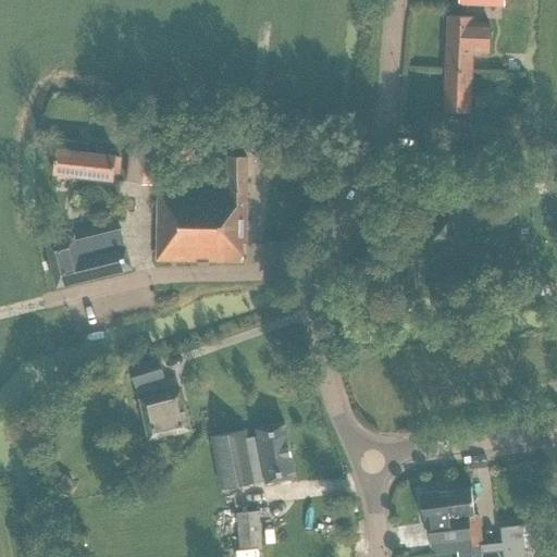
[(473,52),(489,52),(490,22),(474,22),(474,17),(448,16),(446,70),(472,71),(473,52)]
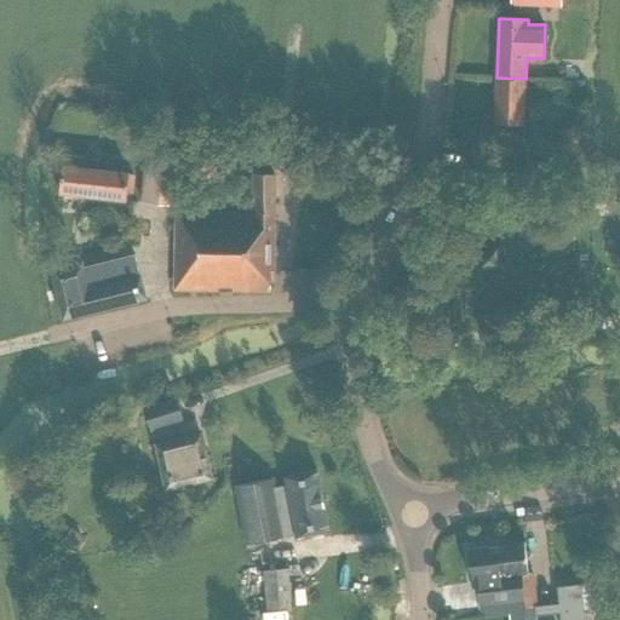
[(524,107),(526,79),(497,78),(494,125),(522,126),(521,132),(514,132),(514,145),(510,145),(510,148),(524,148),(526,145),(530,145),(532,107),(524,107)]
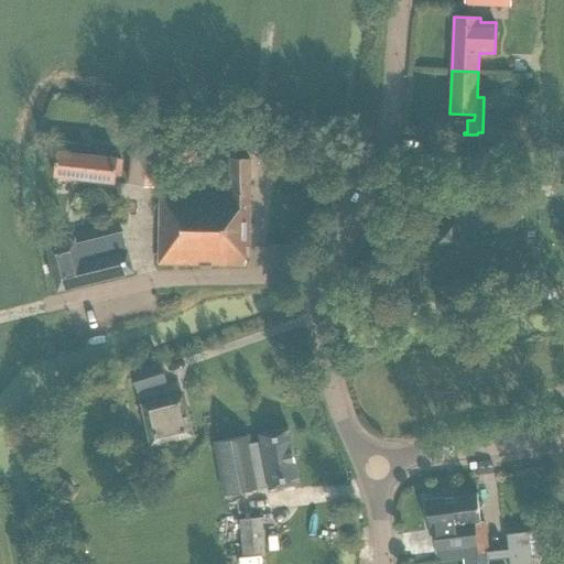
[(160,187),(166,134),(134,131),(128,184),(160,187)]
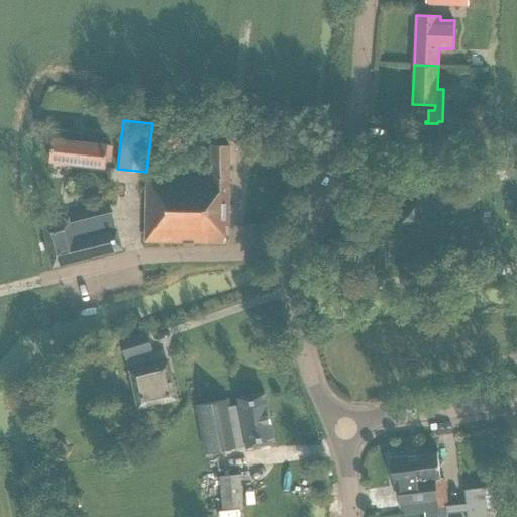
[(163,128),(162,146),(185,147),(186,129),(163,128)]
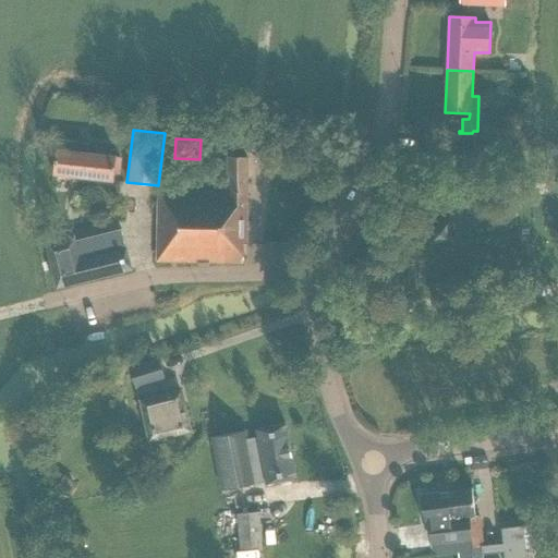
[(57,150),(53,174),(113,181),(116,157),(87,154),(88,143),(59,140),(57,150)]
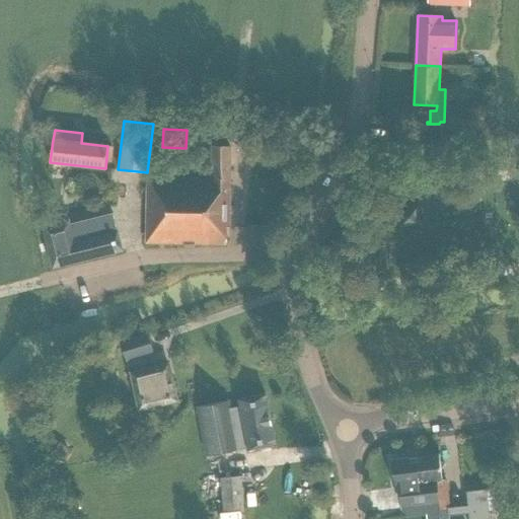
[(145,244),(226,245),(226,228),(229,228),(230,148),(213,147),(212,178),(206,178),(206,176),(146,175),(145,244)]
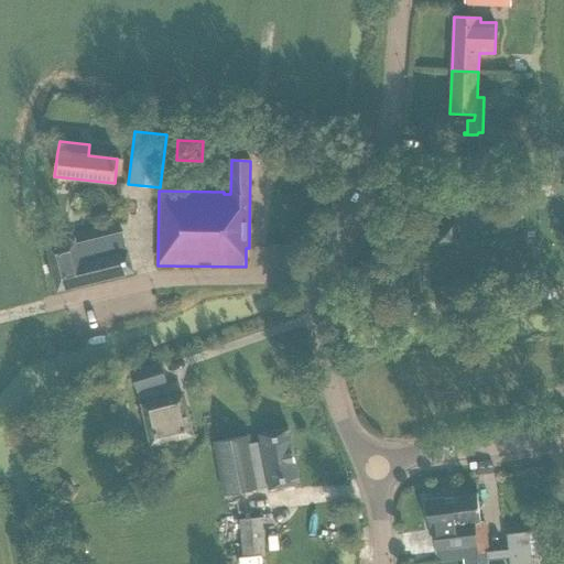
[(76,245),(75,239),(46,246),(57,291),(133,273),(128,252),(122,232),(76,245)]
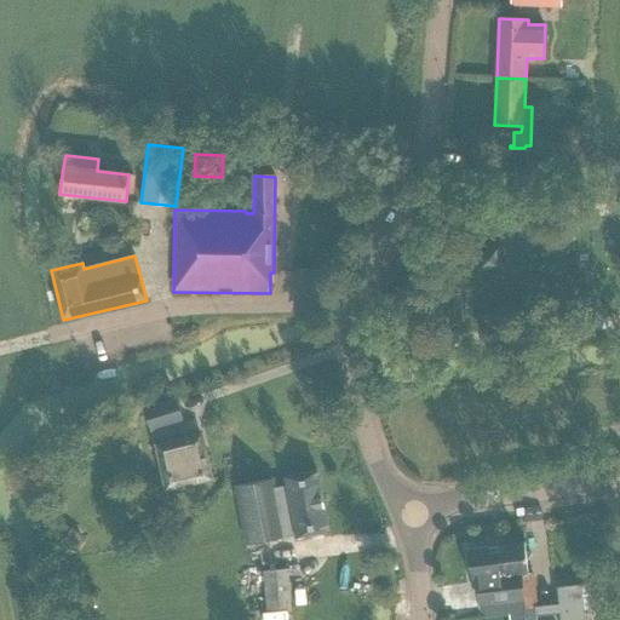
[(172,401),(143,409),(148,429),(178,420),(172,401)]
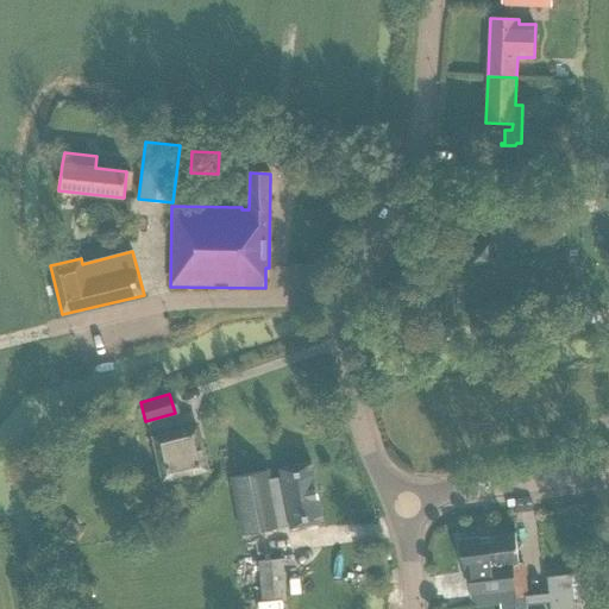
[(200,445),(195,427),(152,439),(157,457),(164,483),(209,471),(202,445),(200,445)]
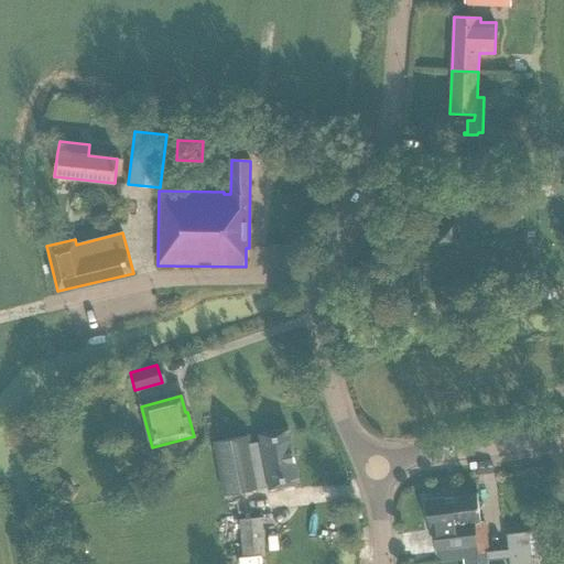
[(260,443),(240,446),(239,437),(219,442),(228,495),(269,488),(270,489),(300,484),(289,429),(259,434),(260,443)]
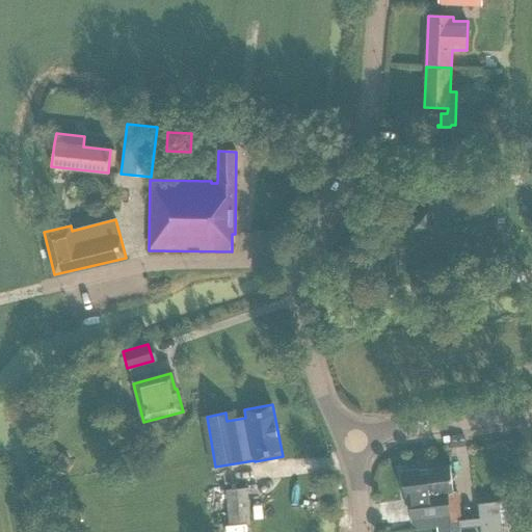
[(52,467),(62,474),(72,461),(61,453),(52,467)]
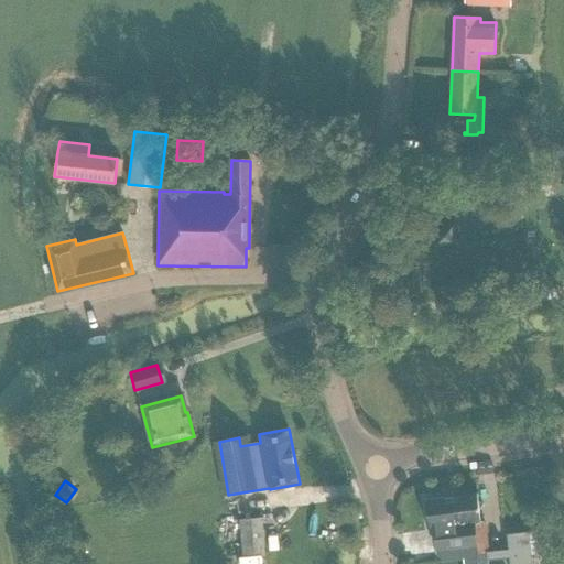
[(477,495),(452,498),(455,525),(474,524),(475,530),(478,530),(479,544),(476,544),(477,563),(487,563),(487,562),(509,560),(509,563),(531,563),(529,533),(506,535),(508,551),(489,553),(486,524),(480,524),(477,495)]
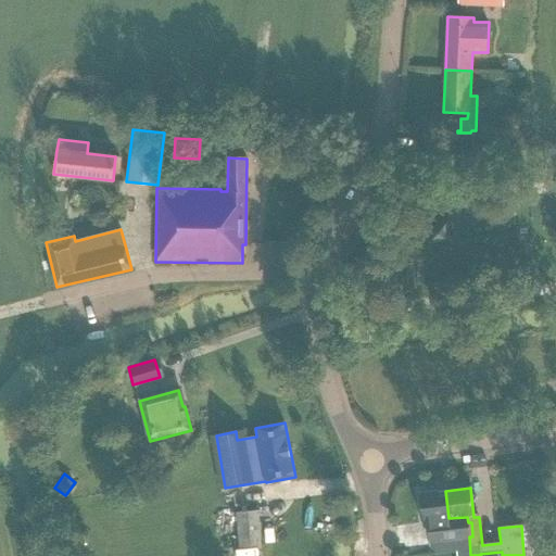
[(420,493),(424,521),(427,521),(429,542),(469,536),(472,536),(471,522),(468,522),(467,517),(449,518),(445,491),(420,493)]
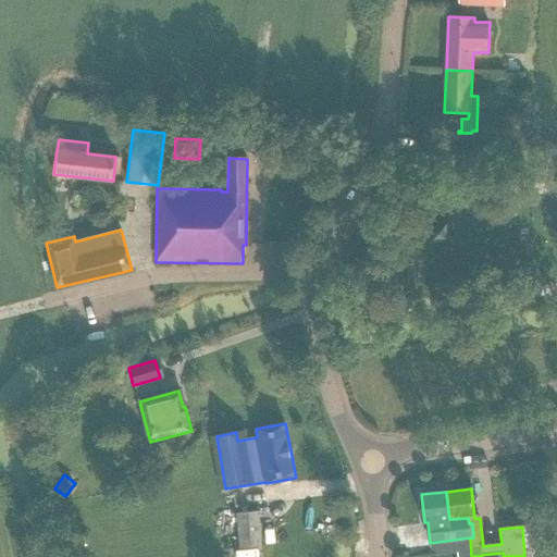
[(258,510),(236,512),(238,547),(261,545),(258,510)]
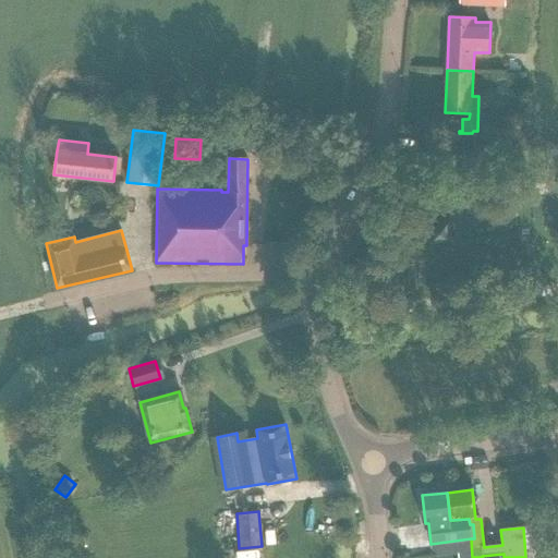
[(528,525),(529,549),(543,548),(541,525),(528,525)]
